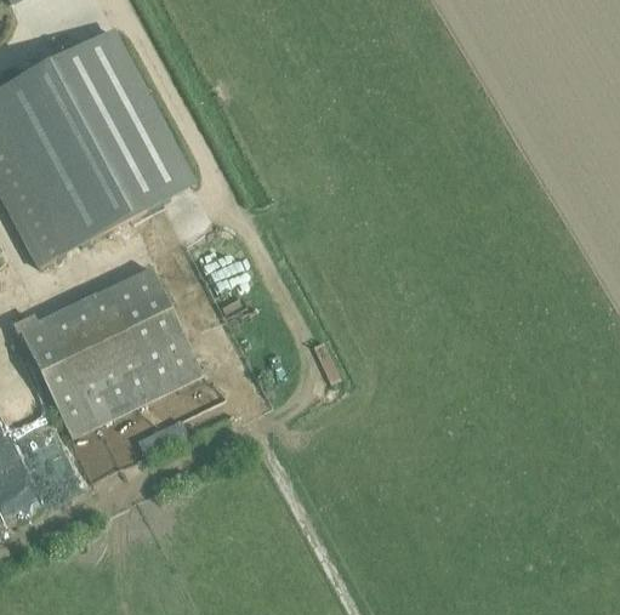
[(0,195),(38,267),(204,177),(114,28),(0,89),(0,195)]
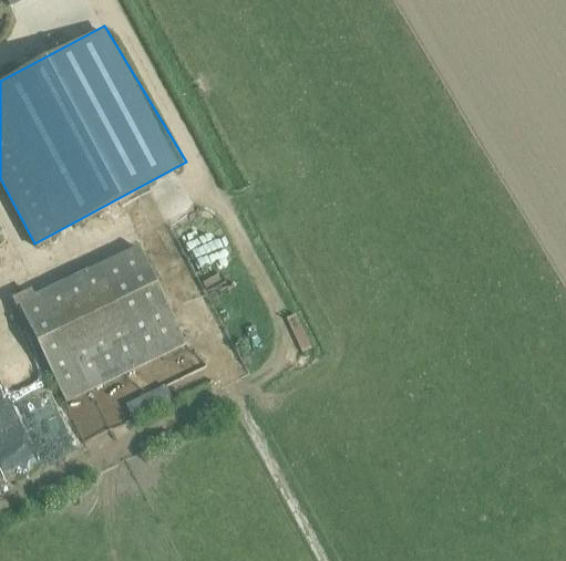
[(19,303),(64,398),(185,341),(137,242),(34,292),(31,286),(12,295),(17,304),(19,303)]
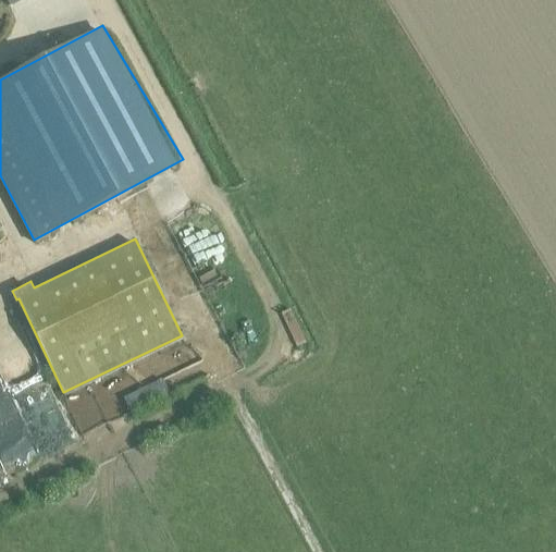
[(0,411),(25,400),(0,342),(0,411)]
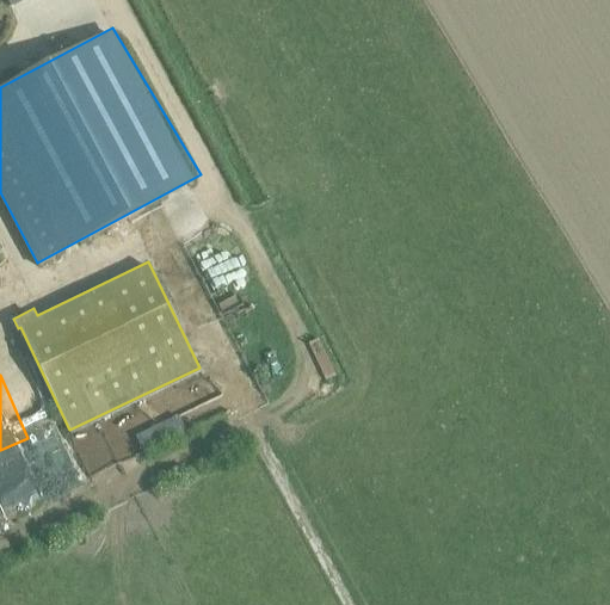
[(178,412),(135,432),(143,449),(186,428),(178,412)]
